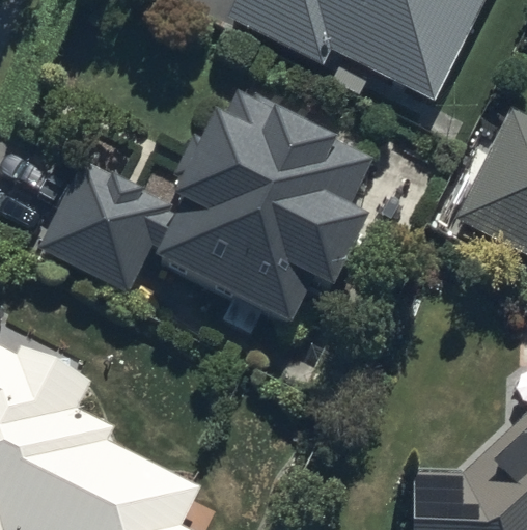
[(234,0),(230,9),(432,108),(484,0),(234,0)]
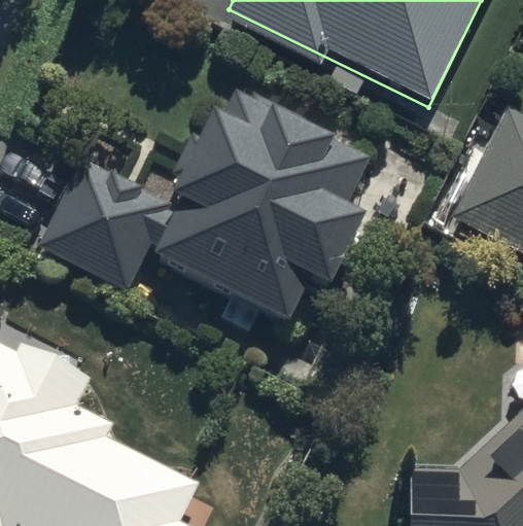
[(146,254),(287,323),(368,160),(235,95),(178,208),(80,159),(37,246),(129,291),(146,254)]
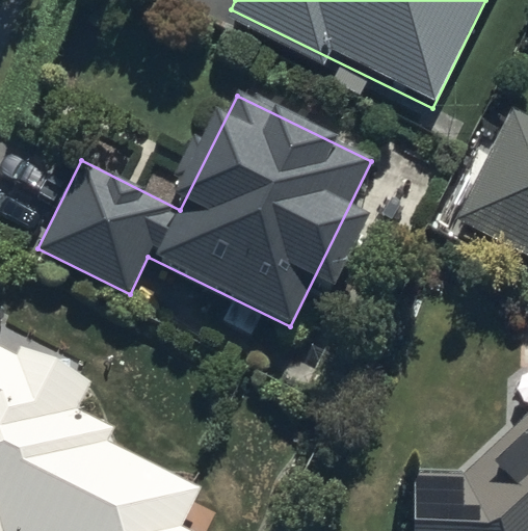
[(458,215),(527,249),(527,114),(512,107),(458,215)]
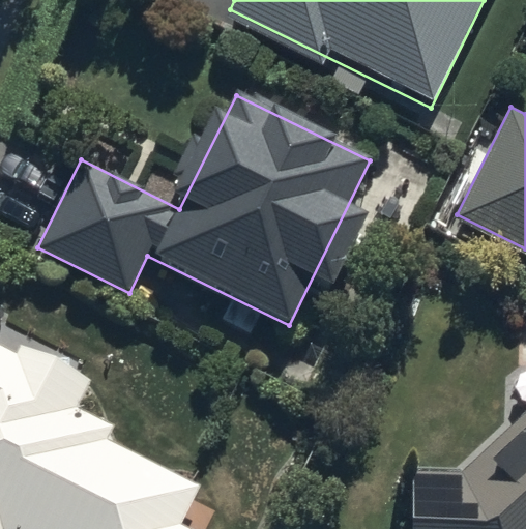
[(0,528),(220,528),(234,502),(106,438),(112,424),(71,404),(81,384),(0,344),(0,528)]
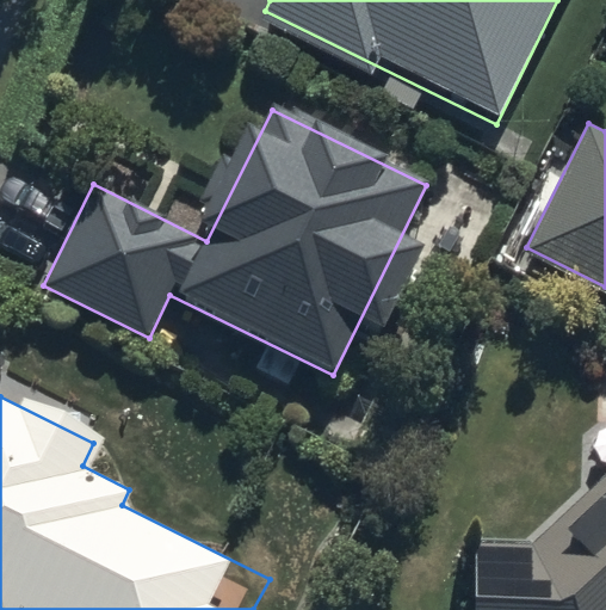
[(476,546),(472,609),(605,609),(605,475),(525,548),(476,546)]
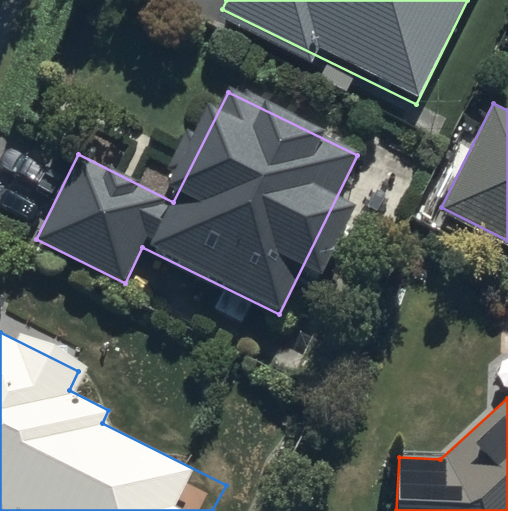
All buildings are outlined.
